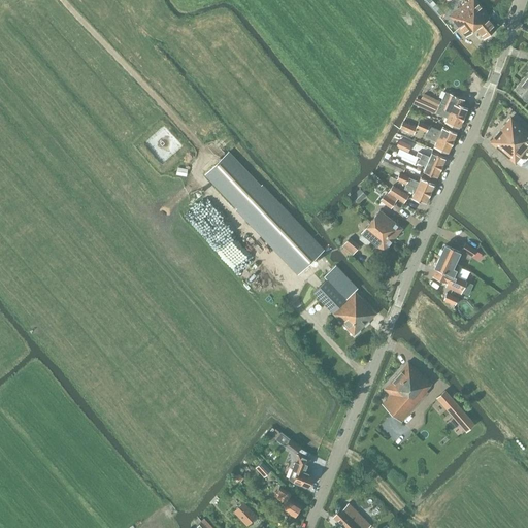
[(469,0),(450,17),(466,36),(475,29),(484,38),(496,28),(488,18),(489,17),(475,0),(469,0)]
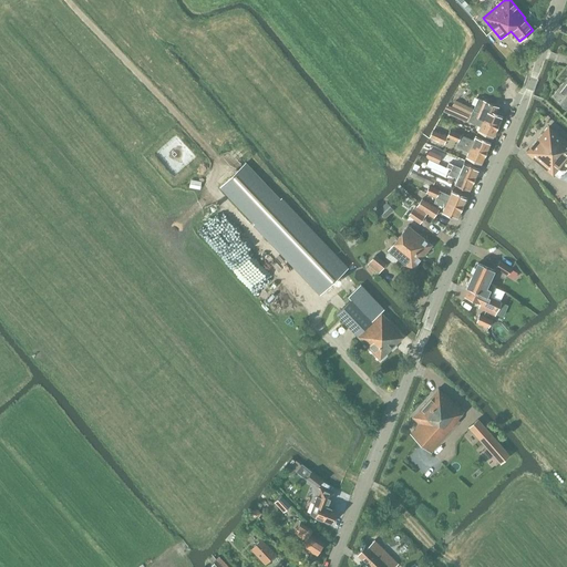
[(566,78),(553,96),(566,107),(566,105),(566,78)]
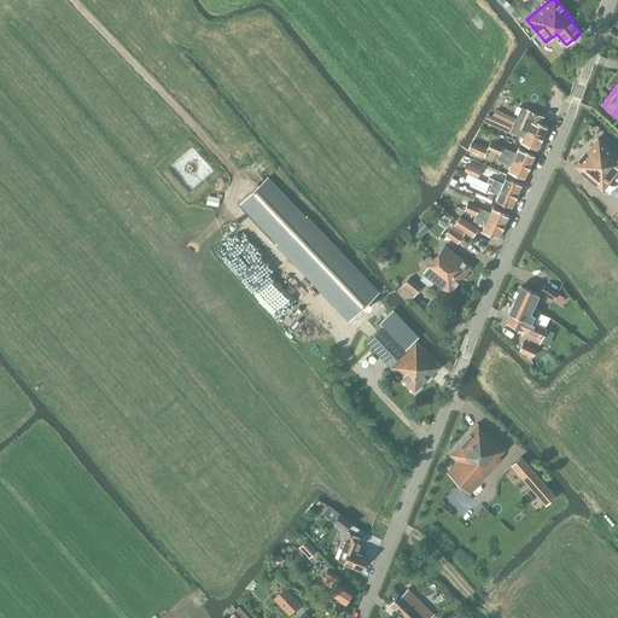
[(543,117),(522,108),(516,120),(496,110),(493,116),(512,126),(513,126),(541,139),(547,126),(540,123),(543,117)]
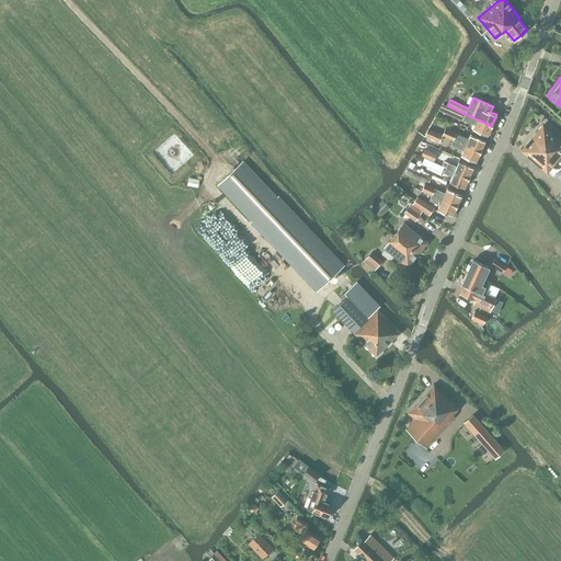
[(447,105),(445,111),(461,119),(465,114),(447,105)]
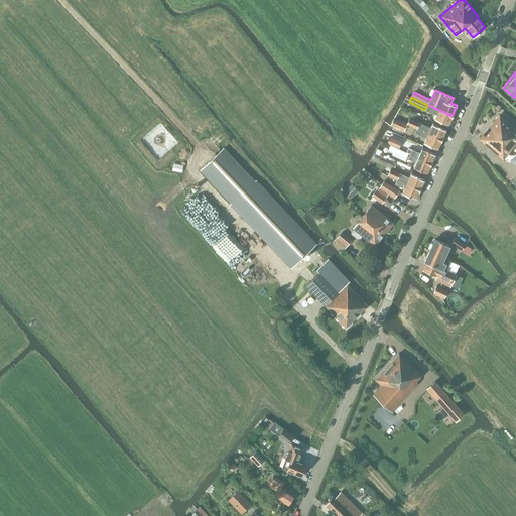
[(452,116),(428,105),(426,110),(436,115),(434,119),(447,125),(452,116)]
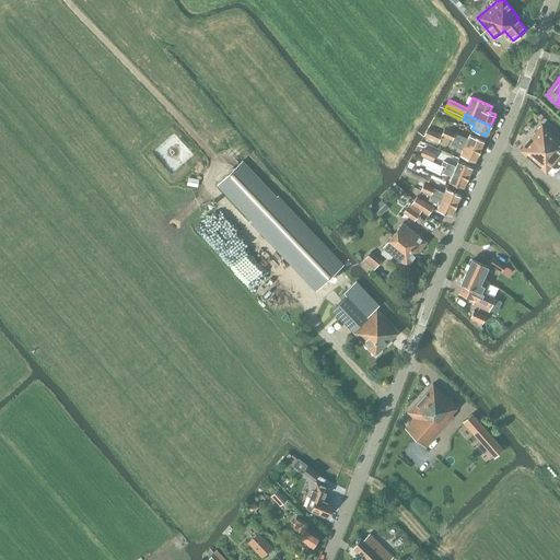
[(520,151),(546,173),(559,155),(559,140),(547,129),(547,130),(541,125),(520,151)]
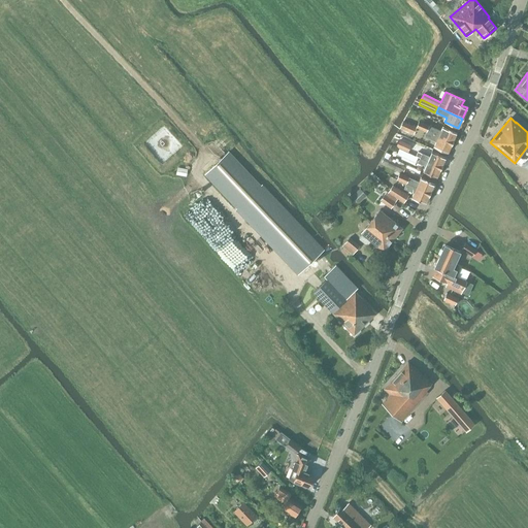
[(400,128),(414,133),(416,127),(403,122),(400,128)]
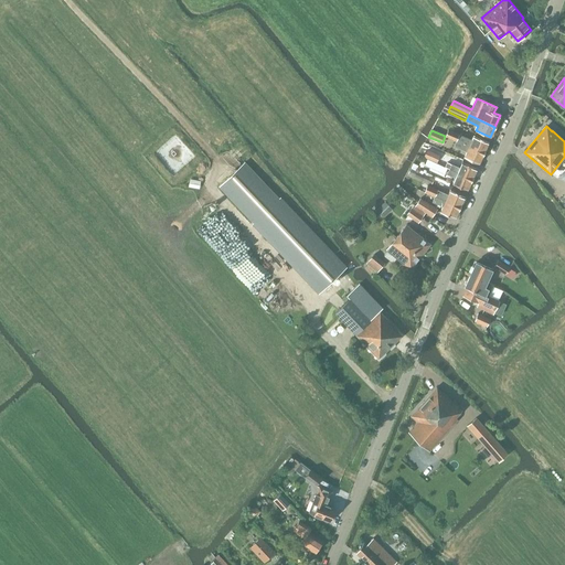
[(447,137),(456,140),(458,134),(450,130),(447,137)]
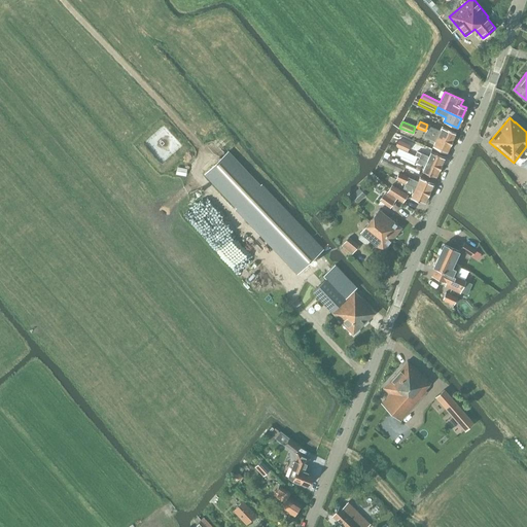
[(428,127),(426,132),(451,142),(455,132),(442,127),(440,132),(428,127)]
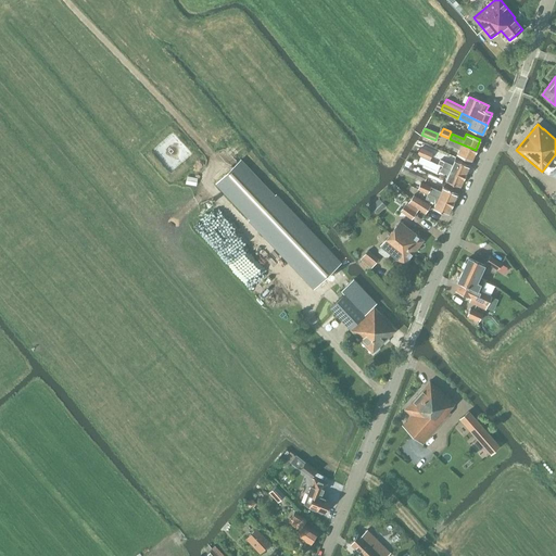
[(476,150),(450,139),(446,143),(451,146),(459,149),(457,154),(471,161),(476,150)]
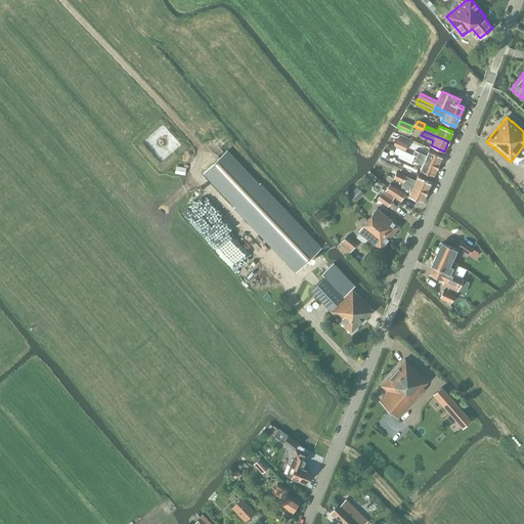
[(388,143),(405,151),(408,145),(391,137),(388,143)]
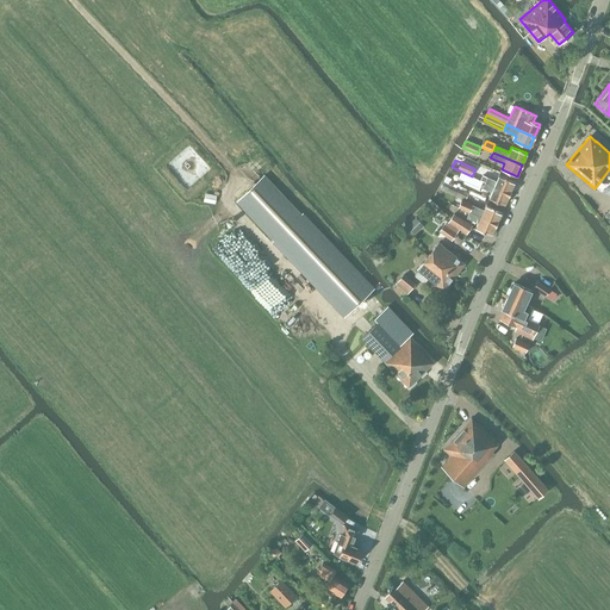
[(485,182),(510,193),(515,181),(499,174),(496,181),(487,178),(485,182)]
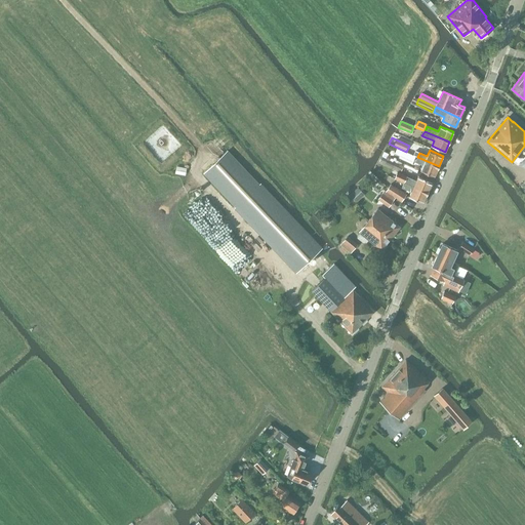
[(203,173),(236,207),(296,271),(319,248),(227,152),(203,173)]
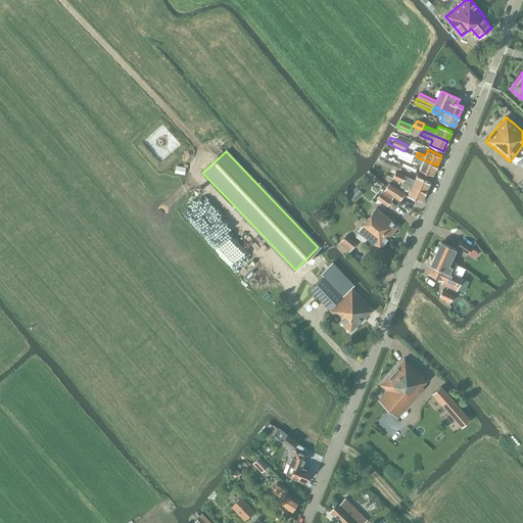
[(401,159),(410,162),(413,155),(405,151),(401,159)]
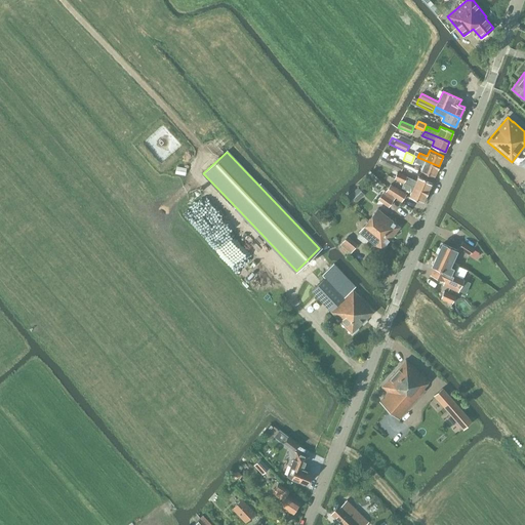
[(439,166),(417,157),(415,161),(422,165),(420,170),(434,176),(439,166)]
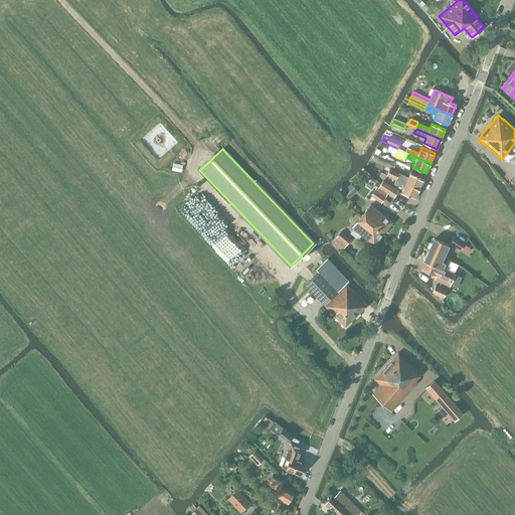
[(387,175),(396,179),(418,189),(423,179),(409,173),(408,177),(389,169),(387,175)]
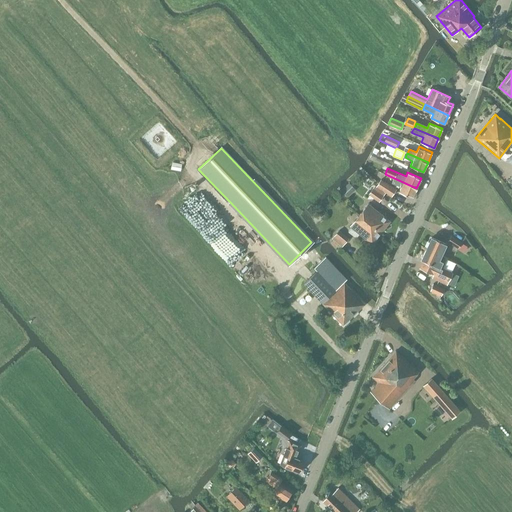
[(416,188),(394,178),(392,183),(401,187),(399,192),(412,197),(416,188)]
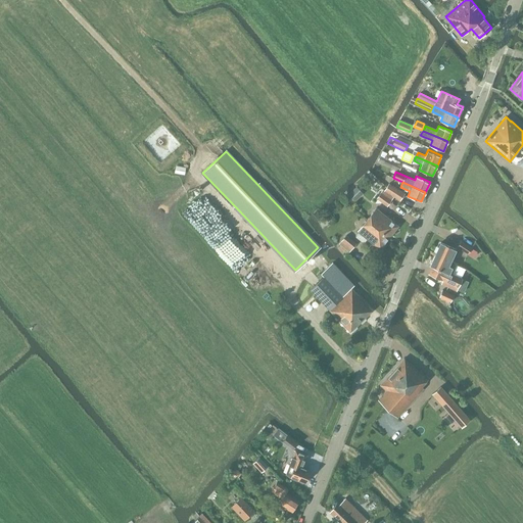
[(384,190),(399,200),(405,193),(389,184),(384,190)]
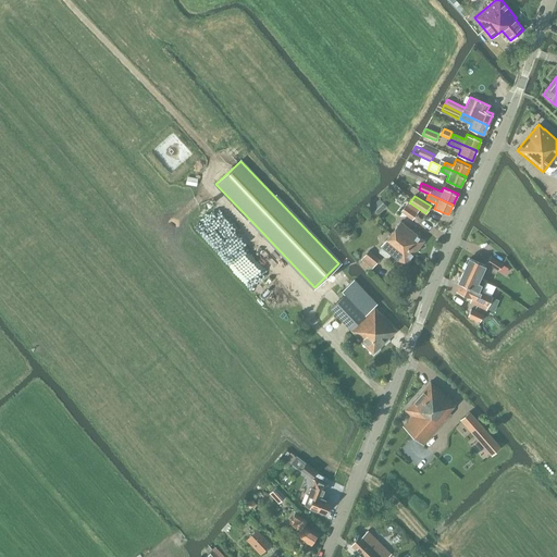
[(372,207),(378,212),(385,205),(380,199),(372,207)]
